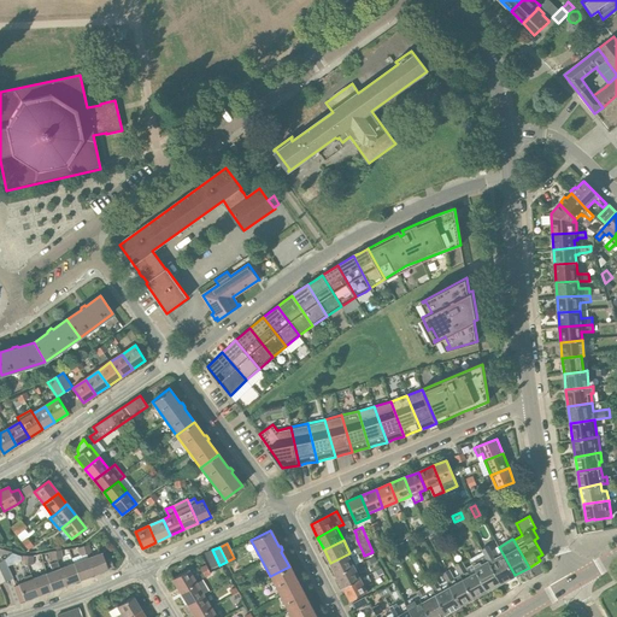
[(515,575),(504,556),(495,559),(488,547),(482,550),(485,554),(501,583),(515,575)]
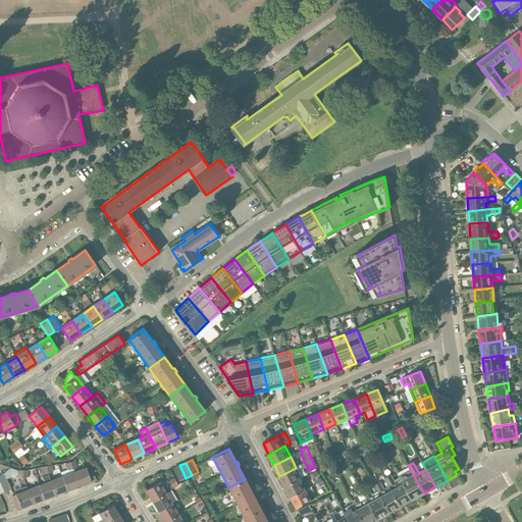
[(332,474),(335,472),(331,464),(327,466),(332,474)]
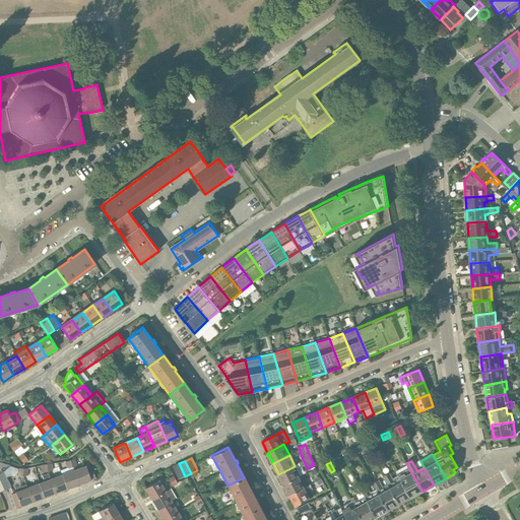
[(185,476),(179,463),(173,466),(179,479),(185,476)]
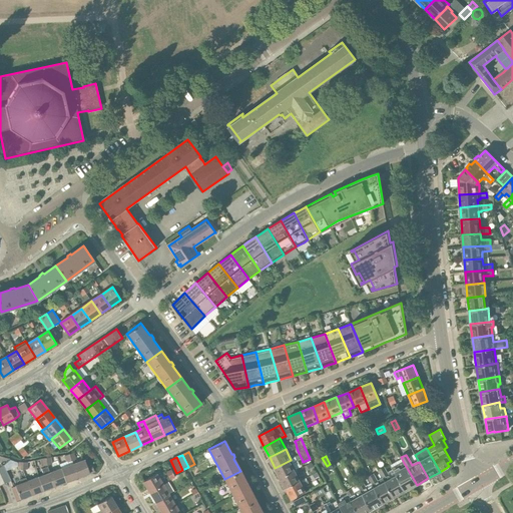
[(84,460),(73,464),(78,478),(94,472),(91,464),(86,466),(84,460)]
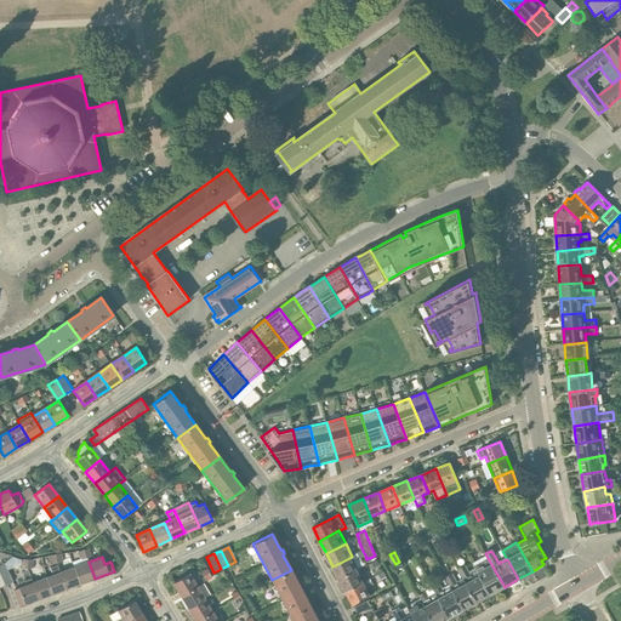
[(340,579),(357,570),(355,569),(358,568),(352,557),(332,567),(340,579)]
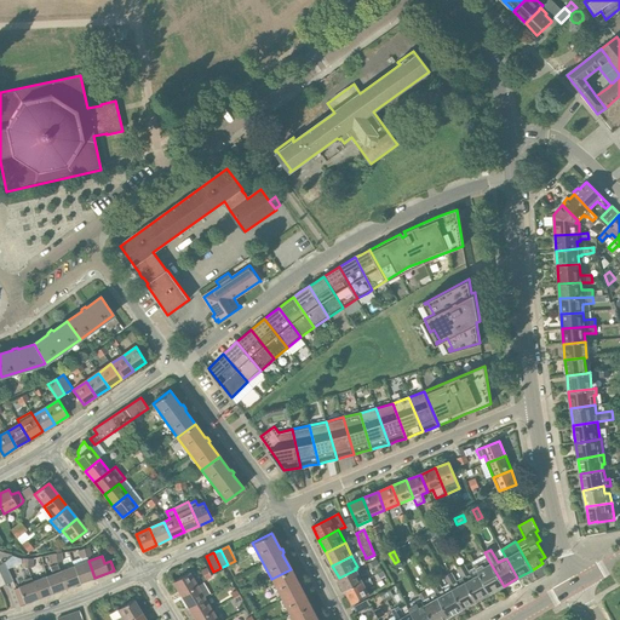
[(487,557),(474,566),(480,575),(489,593),(504,586),(487,557)]
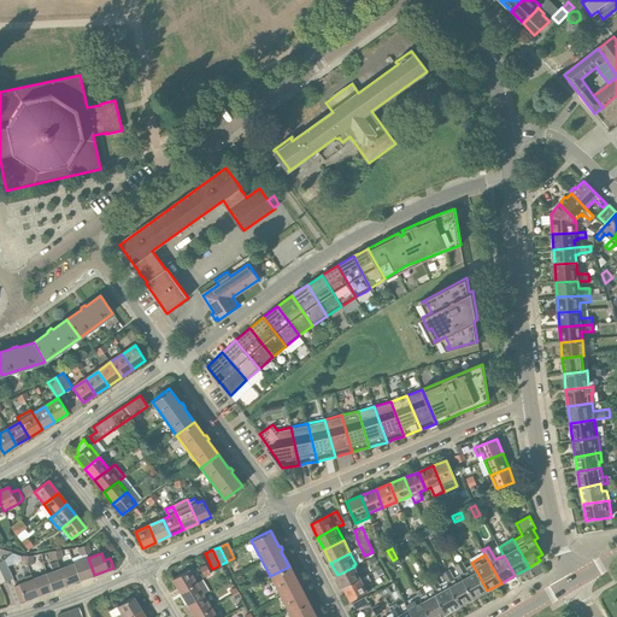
[(94,575),(88,558),(74,564),(80,580),(94,575)]
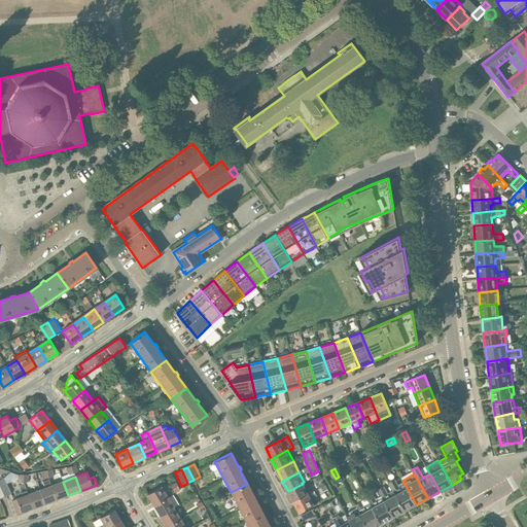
[(0,485),(0,486),(5,497),(11,494),(4,478),(0,480),(0,485)]
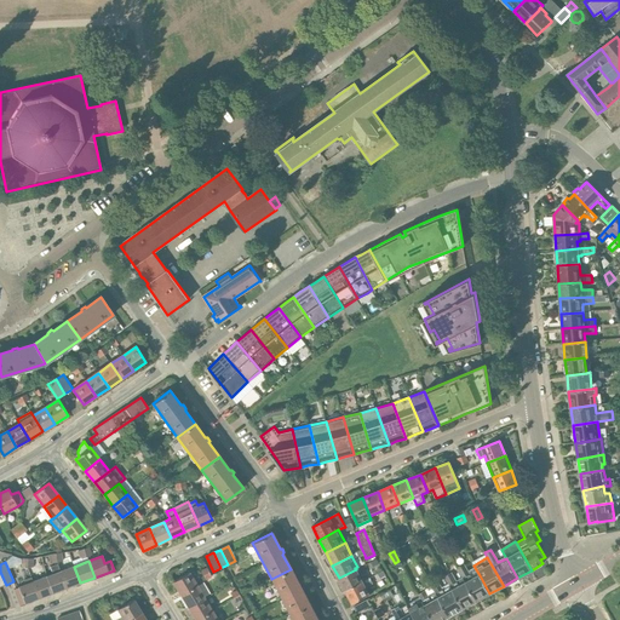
[(53,574),(47,577),(52,593),(67,587),(61,572),(58,564),(51,567),(53,574)]
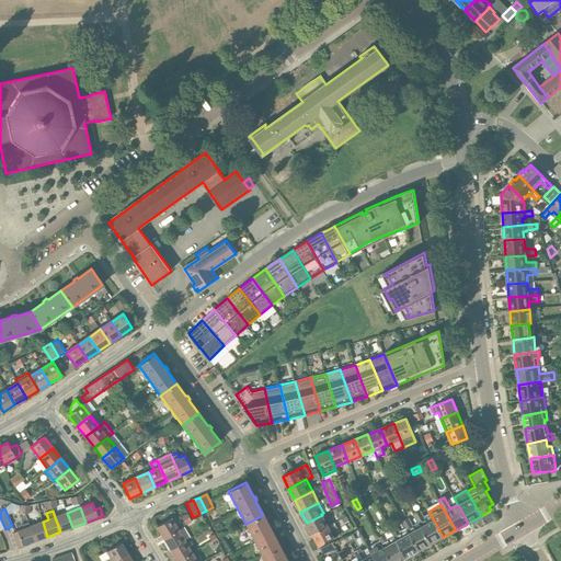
[(443,537),(434,521),(427,524),(420,512),(414,515),(419,523),(431,544),(443,537)]
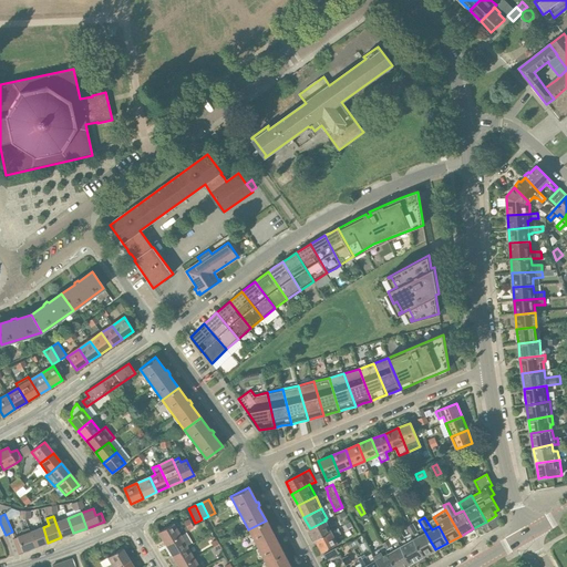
[(73,533),(68,518),(55,523),(61,537),(73,533)]
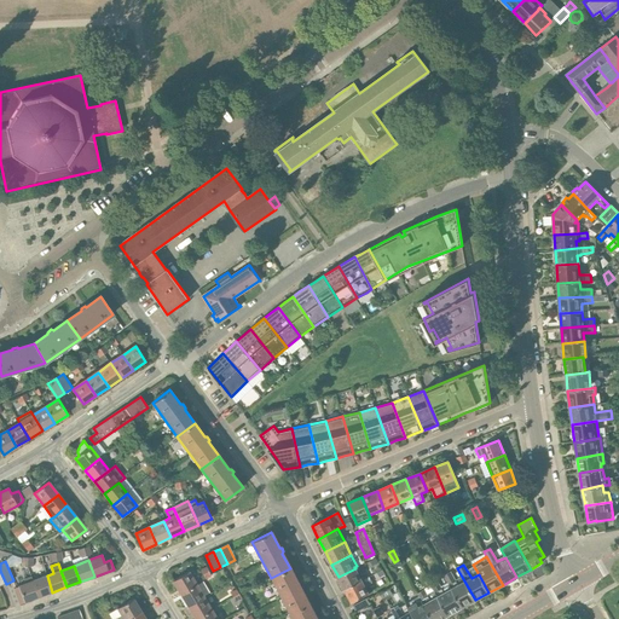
[(360,580),(364,579),(357,566),(354,567),(356,568),(339,577),(345,590),(362,582),(360,580)]
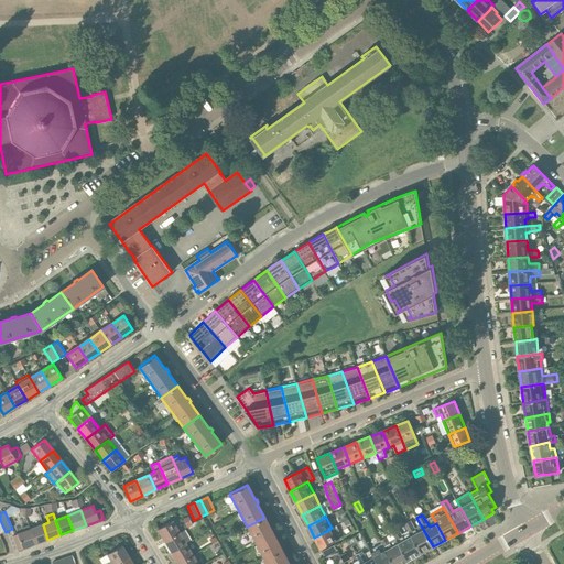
[(264,518),(247,527),(263,560),(281,551),(274,538),(275,535),(273,532),(271,532),(264,518)]
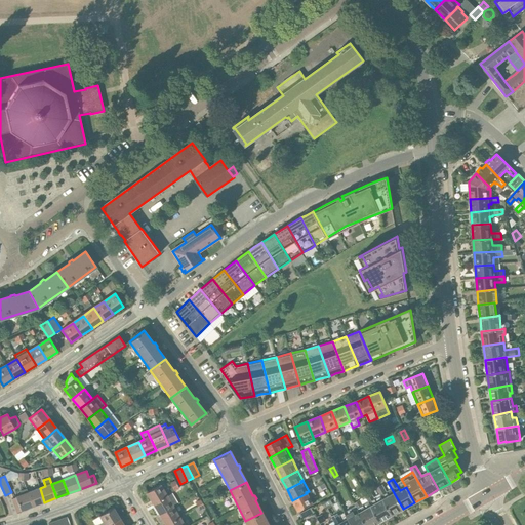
[(147,493),(153,503),(167,496),(160,485),(147,493)]
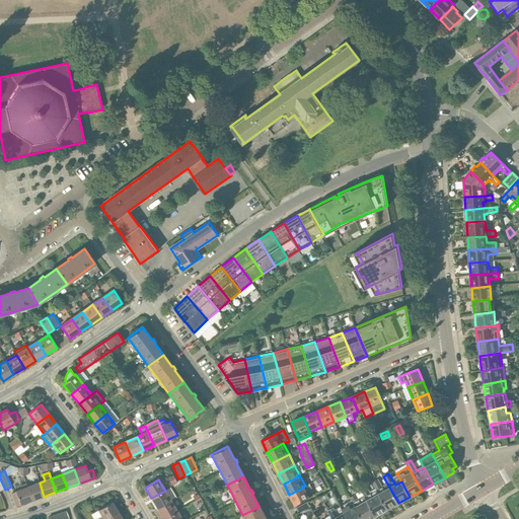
[(378,479),(372,484),(375,488),(378,495),(387,510),(398,503),(387,484),(382,486),(378,479)]
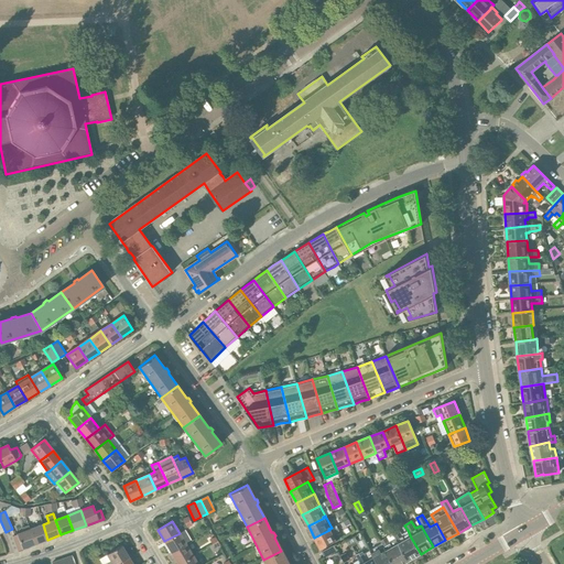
[(43,524),(30,529),(35,544),(47,540),(43,524)]
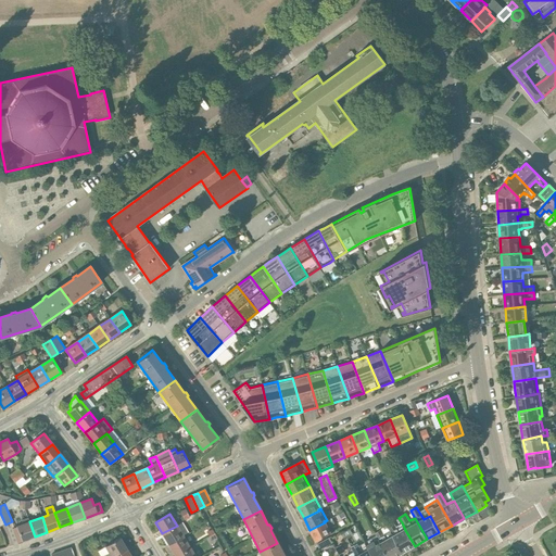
[(16,527),(13,528),(16,539),(17,543),(35,536),(29,521),(27,518),(22,520),(23,523),(16,527)]
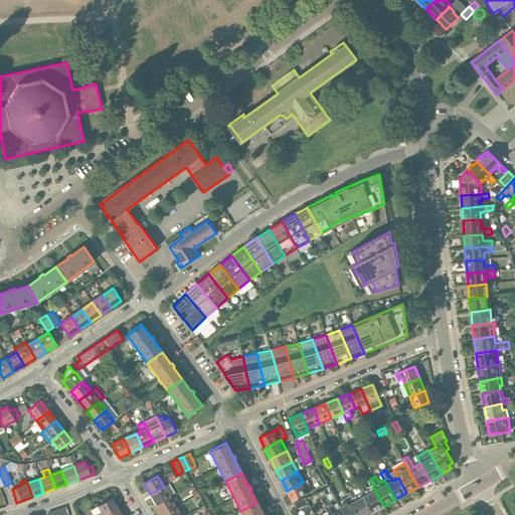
[(303,482),(300,483),(301,484),(287,491),(293,502),(309,494),(306,488),(310,485),(308,480),(303,482)]
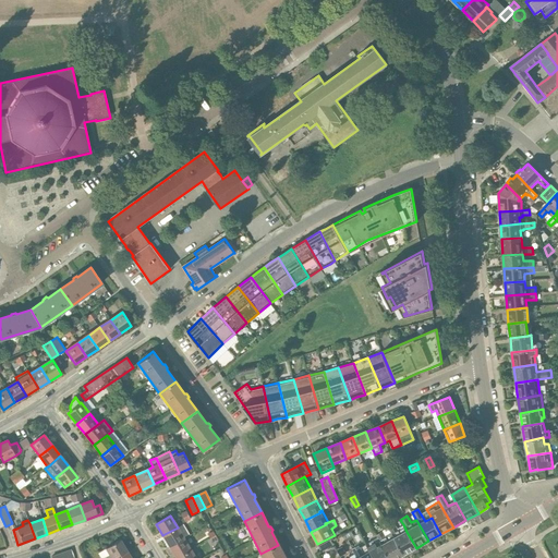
[(416,548),(407,532),(401,535),(396,525),(389,529),(395,538),(403,555),(416,548)]
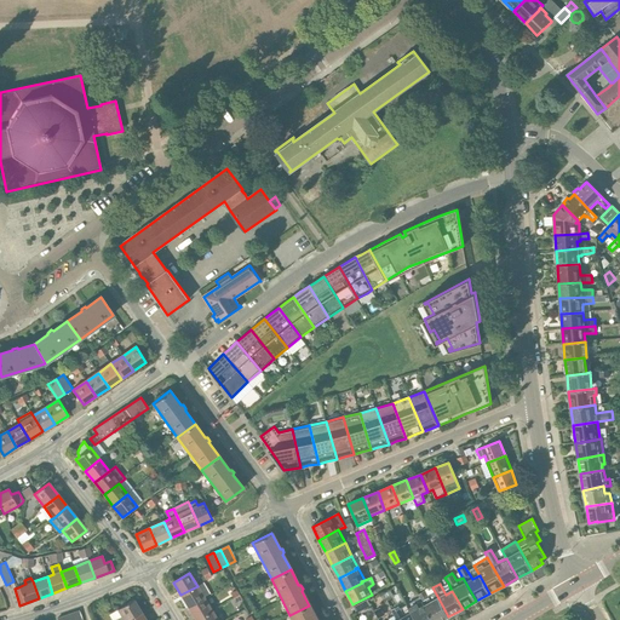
[(197,586),(181,595),(189,608),(205,598),(197,586)]
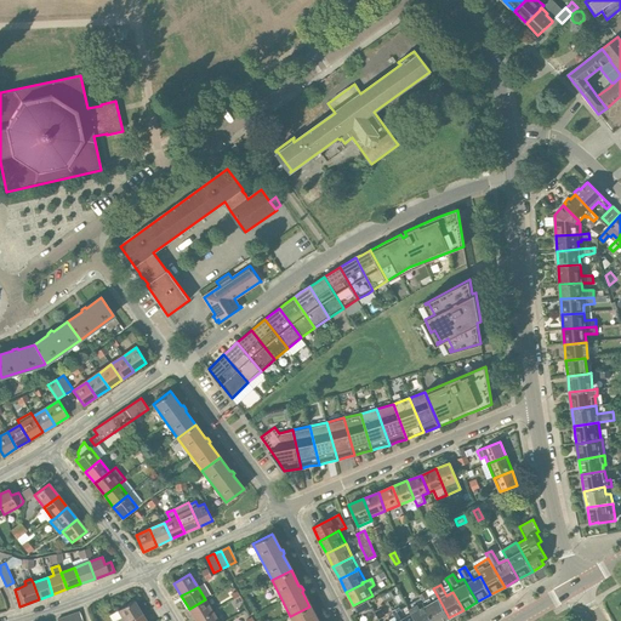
[(443,620),(449,617),(439,599),(431,604),(425,593),(420,596),(426,607),(433,620),(443,620)]
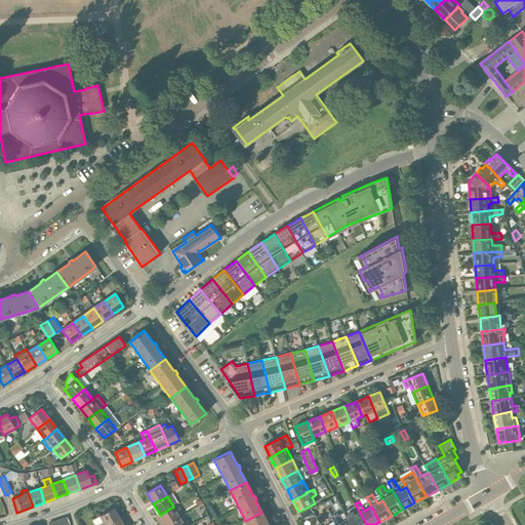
[(333,513),(342,508),(339,502),(330,508),(333,513)]
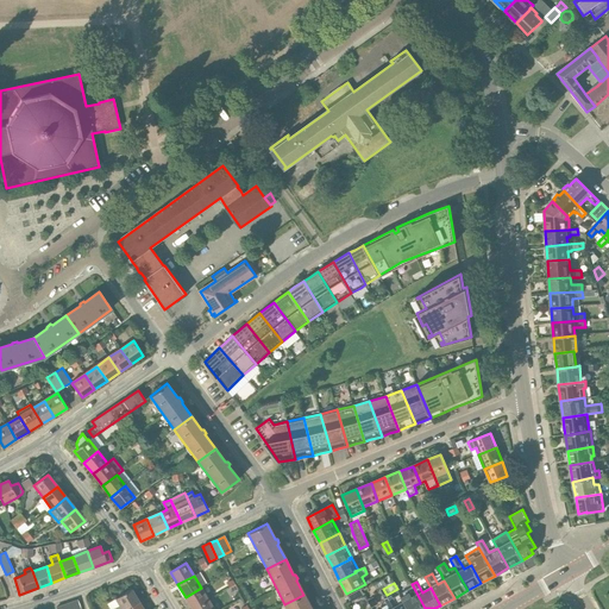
[(201,588),(186,597),(192,608),(194,608),(209,601),(201,588)]
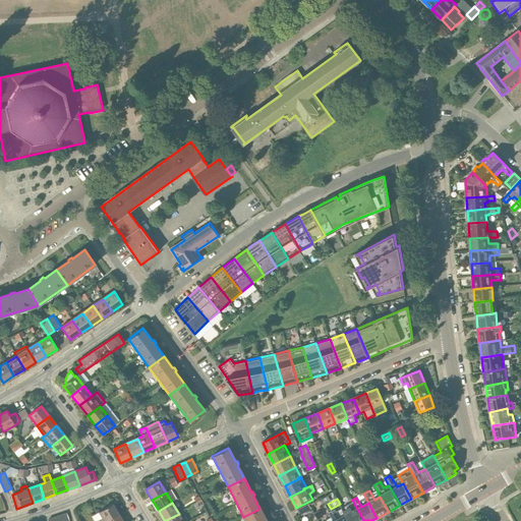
[(109,520),(119,515),(112,504),(99,513),(102,518),(97,520),(109,520)]
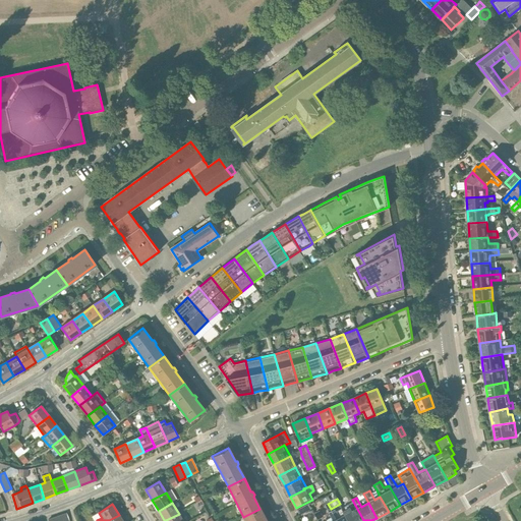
[(300,515),(311,510),(308,505),(297,510),(300,515)]
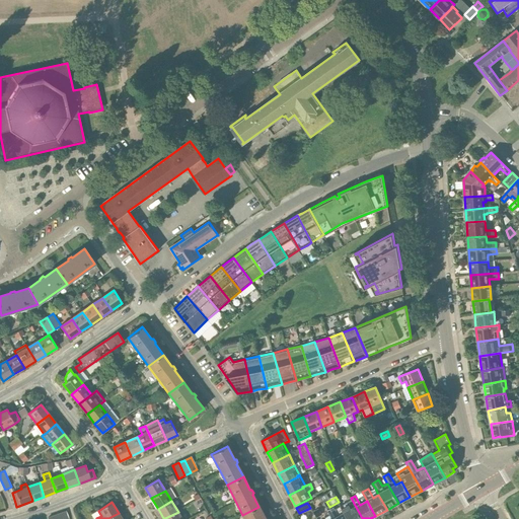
[(362,518),(356,507),(351,510),(348,503),(341,507),(343,511),(347,518),(362,518)]
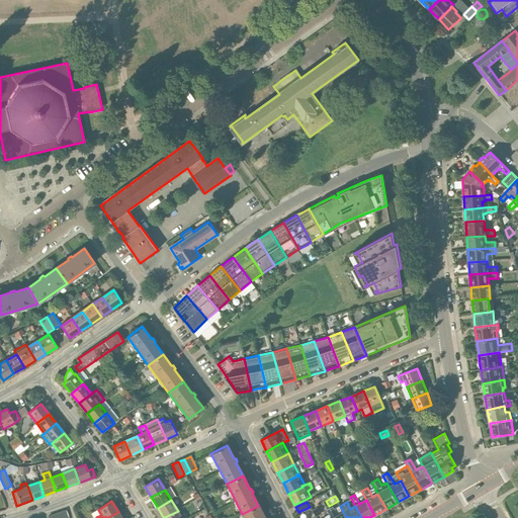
[(264,517),(258,506),(242,514),(244,517),(264,517)]
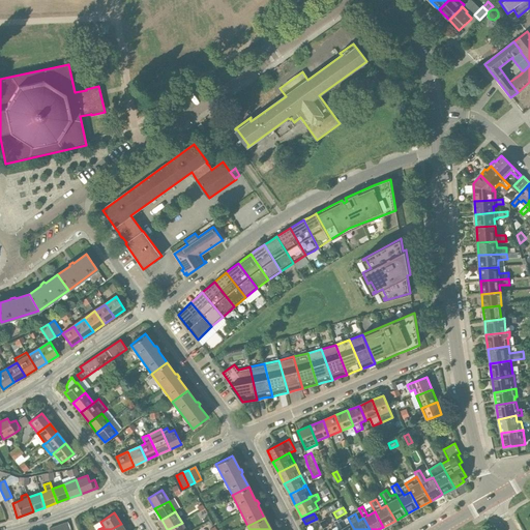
[(354,529),(350,522),(345,525),(341,518),(334,521),(337,526),(339,529),(354,529)]
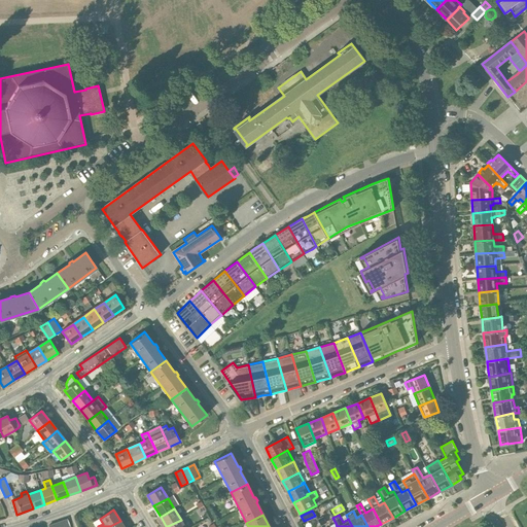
[(321,526),(327,523),(324,516),(318,519),(321,526)]
